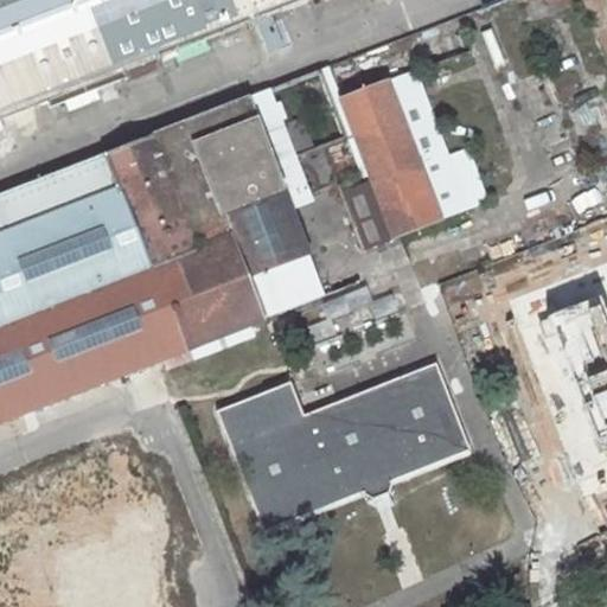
[(0,0),(0,129),(4,128),(6,133),(19,127),(13,113),(46,100),(50,108),(127,78),(127,81),(157,69),(152,59),(161,56),(163,61),(176,56),(178,62),(209,50),(204,39),(302,0),(0,0)]
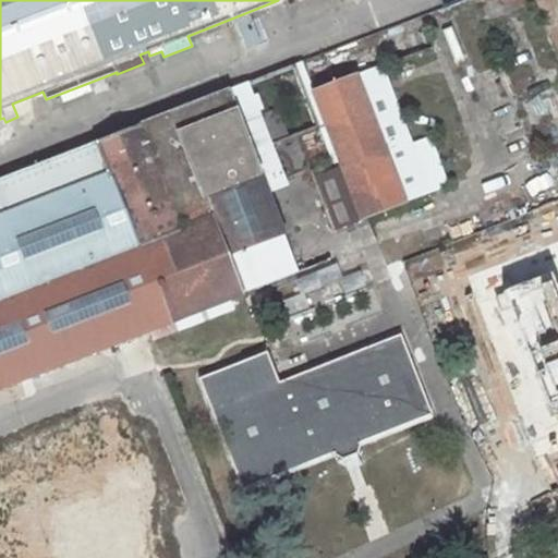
[(361,74),(384,65),(374,41),(351,50),(361,74)]
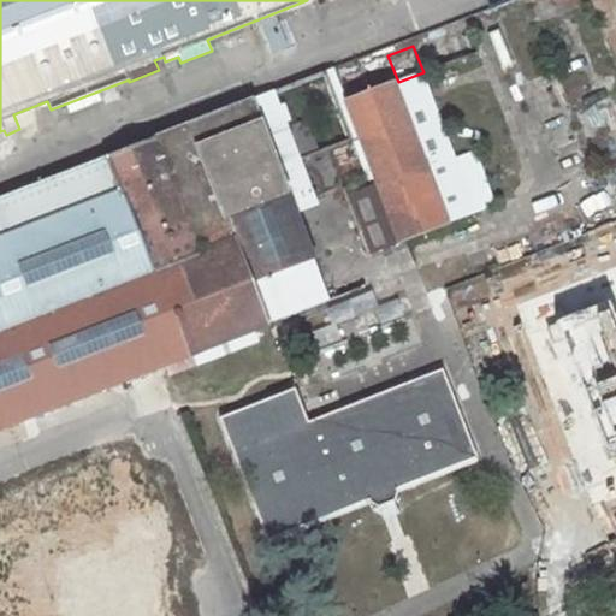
[(0,440),(123,394),(118,383),(163,365),(171,362),(176,373),(256,342),(252,331),(329,301),(296,213),(279,170),(298,163),(312,199),(367,178),(371,187),(347,196),(368,254),(477,212),(466,183),(485,175),(477,150),(456,159),(424,72),(398,82),(362,96),(347,101),(344,95),(333,67),(323,72),(349,138),(318,152),(306,122),(292,128),(284,105),(278,107),(272,92),(0,196),(0,440)]
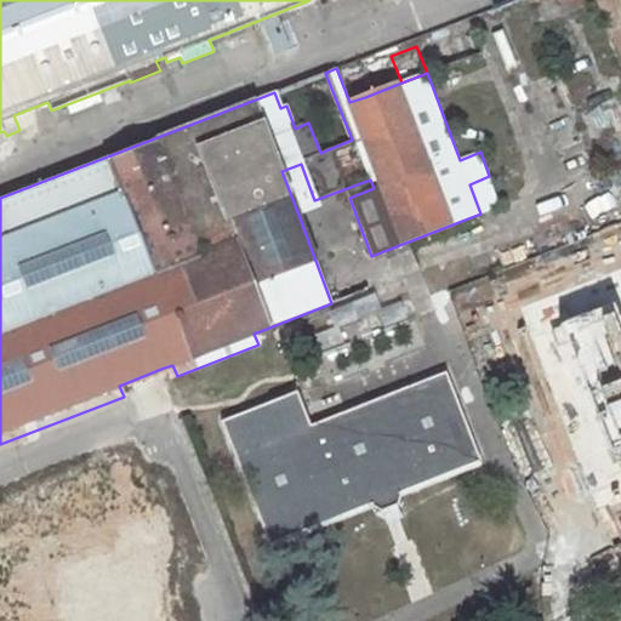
[(362,90),(347,96),(349,102),(365,97),(362,90)]
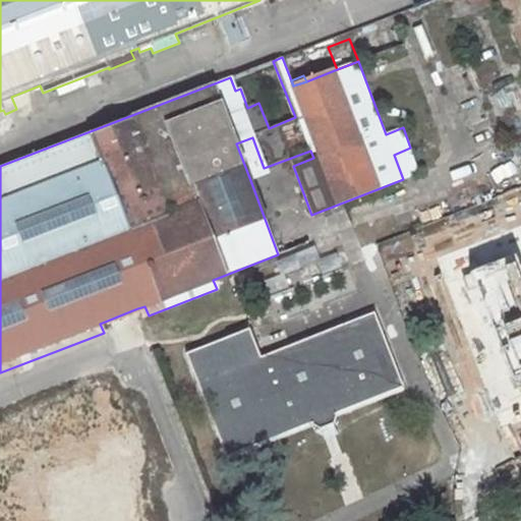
[(264,168),(252,137),(236,143),(250,180),(266,174),(264,168)]
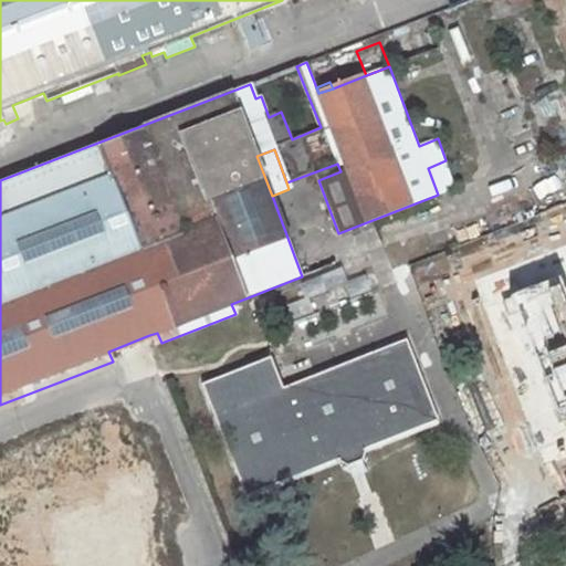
[(565,458),(565,244),(474,280),(547,465),(565,458)]
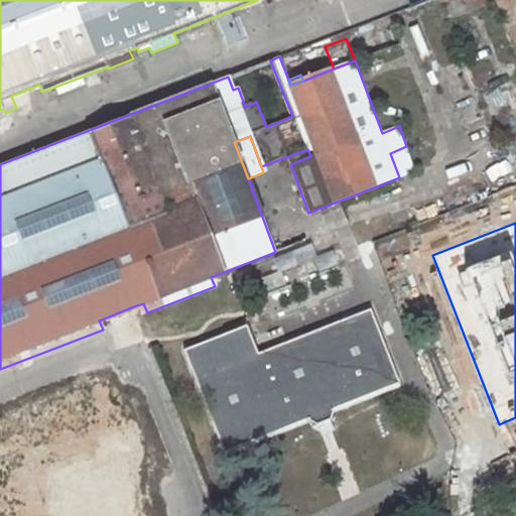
[(315,262),(319,274),(320,274),(348,263),(340,241),(311,252),(315,262)]
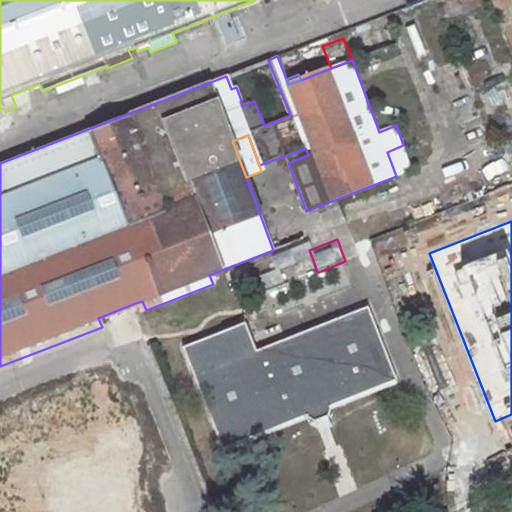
[(311,274),(317,272),(313,260),(269,277),(274,289),(311,274)]
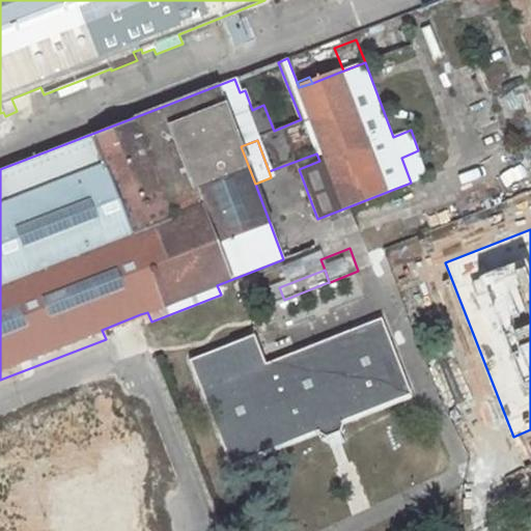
[(358,271),(330,282),(337,301),(366,289),(358,271)]
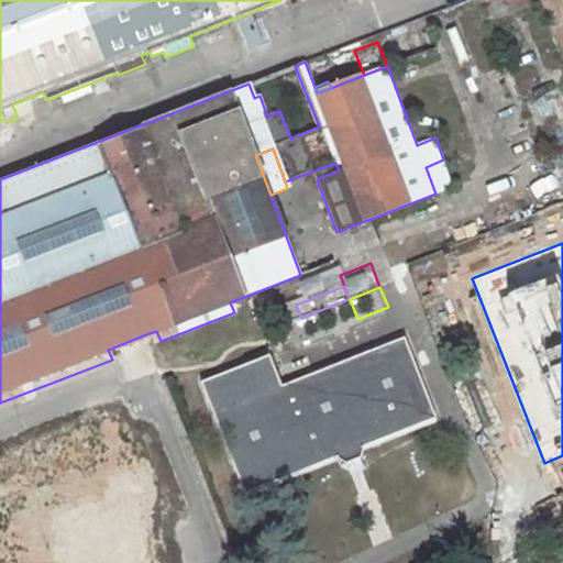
[(349,299),(342,301),(351,322),(357,319),(350,299),(349,299)]
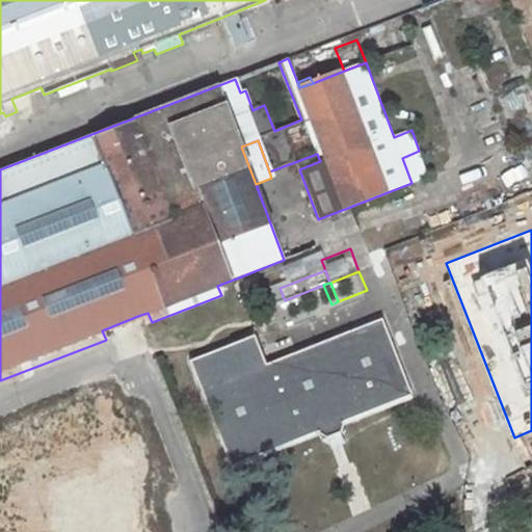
[(152,322),(148,313),(140,315),(144,324),(152,322)]
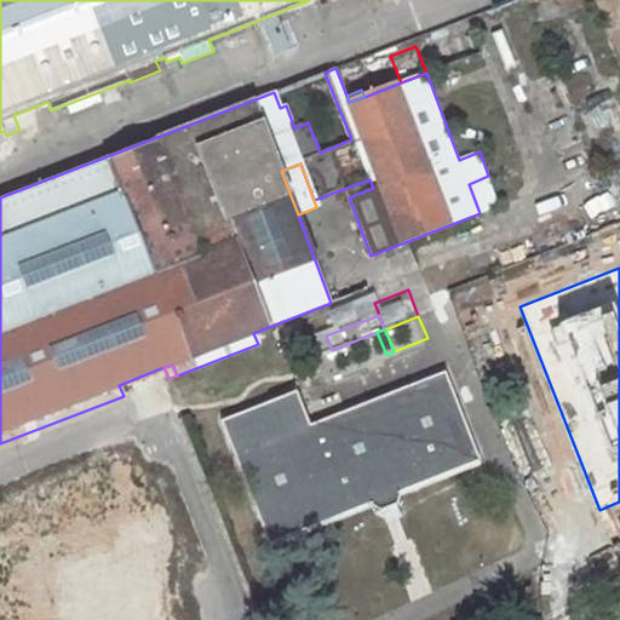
[(222,420),(269,544),(371,504),(373,506),(379,510),(380,512),(397,505),(396,503),(399,499),(399,493),(480,461),(446,372),(310,425),(297,391),(222,420)]
